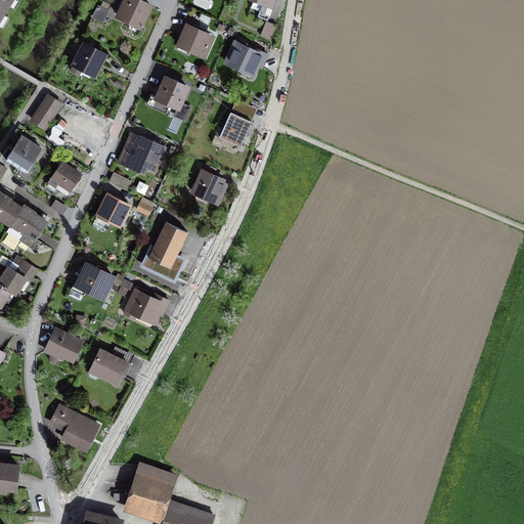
[(0,0),(0,16),(10,0),(0,0)]
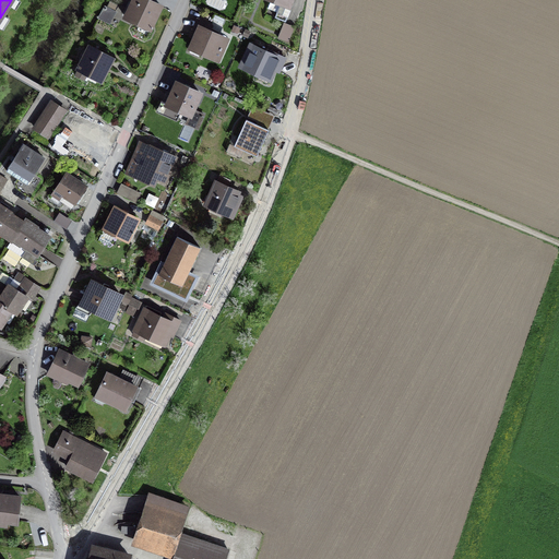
[(133,0),(126,16),(151,28),(162,6),(149,0),(133,0)]
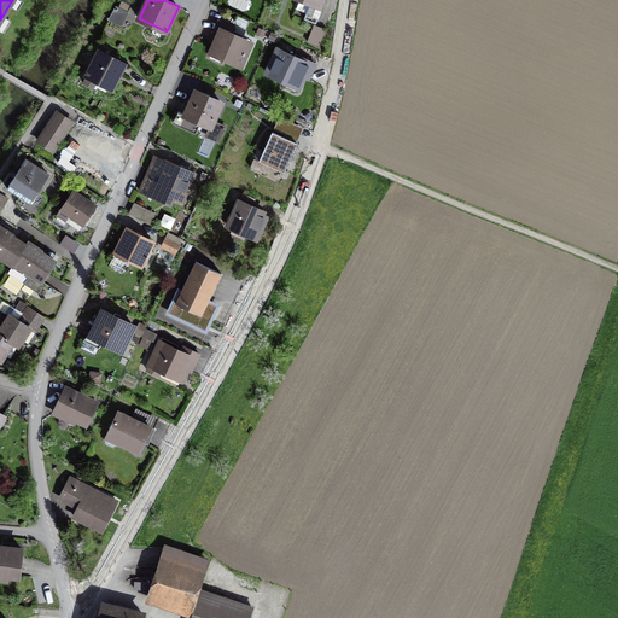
[(301,0),(310,4),(304,19),(316,24),(322,7),(320,6),(321,0),(301,0)]
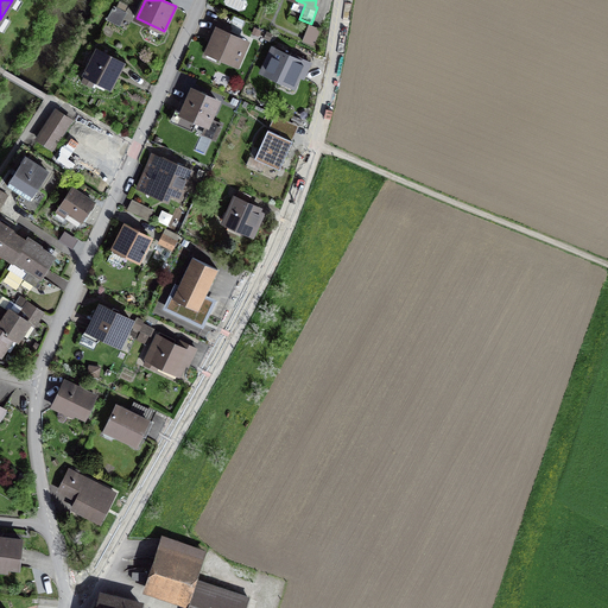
[(114,7),(108,18),(118,24),(124,13),(114,7)]
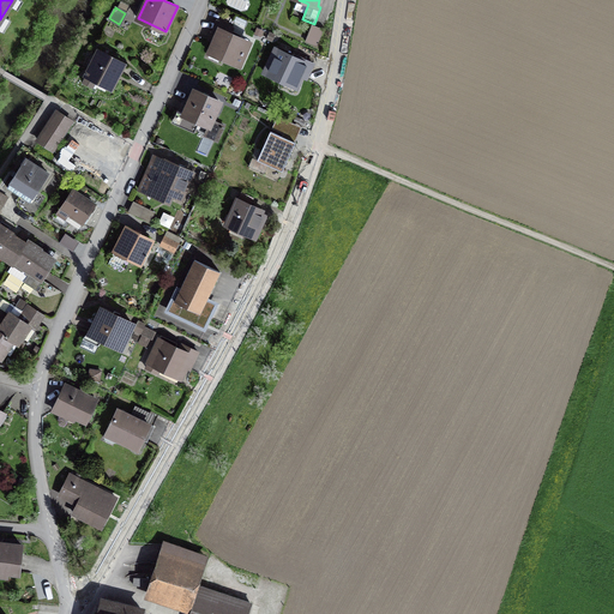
[(217,22),(212,34),(217,37),(209,56),(218,61),(221,56),(239,65),(248,42),(230,34),(233,29),(217,22)]
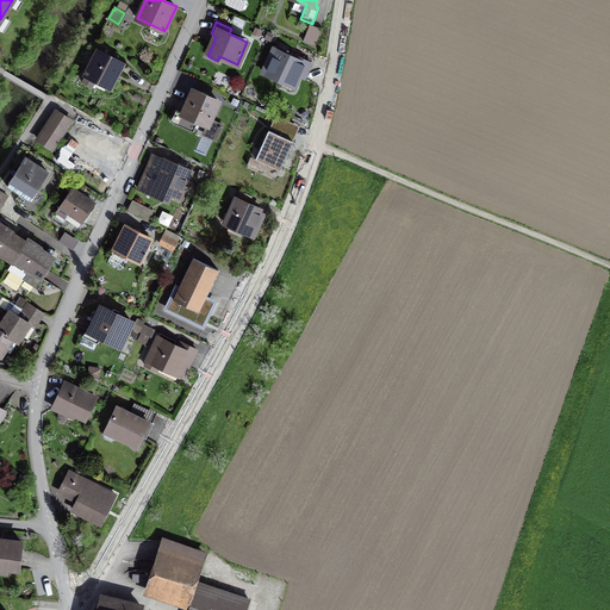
[(294,58),(274,49),(263,72),(284,82),(281,86),(292,91),(294,87),(302,70),(306,73),(311,63),(296,55),(294,58)]
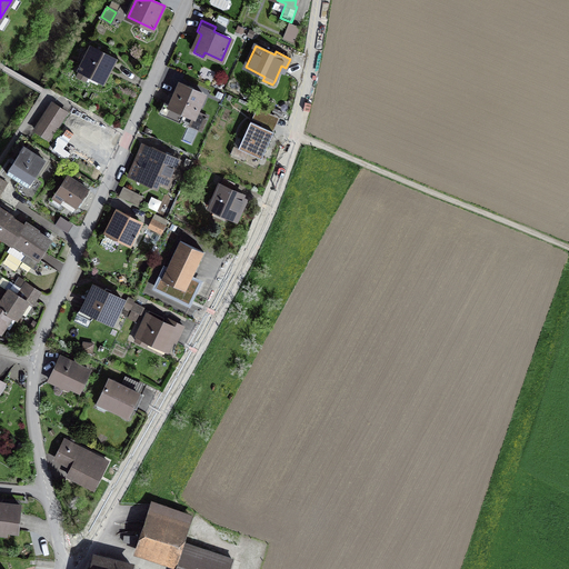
[(115,59),(92,48),(78,76),(88,81),(91,76),(102,81),(115,59)]
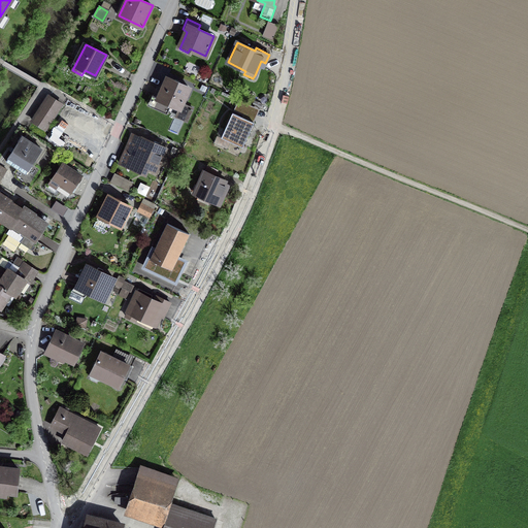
[(189,89),(167,78),(159,97),(153,95),(149,104),(167,112),(170,104),(180,108),(176,116),(185,119),(187,120),(192,108),(183,104),(189,89)]
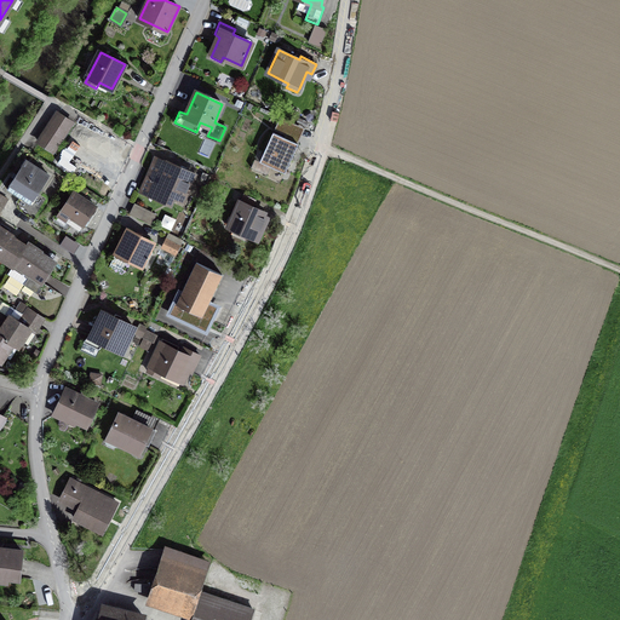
[(72,122),(58,113),(39,142),(52,150),(72,122)]
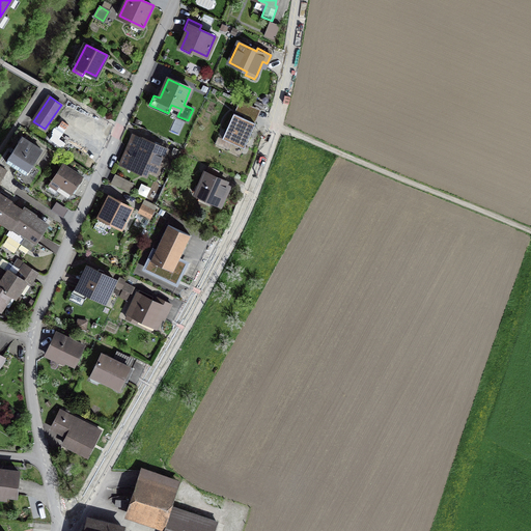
[(241,101),(235,111),(243,114),(247,104),(241,101)]
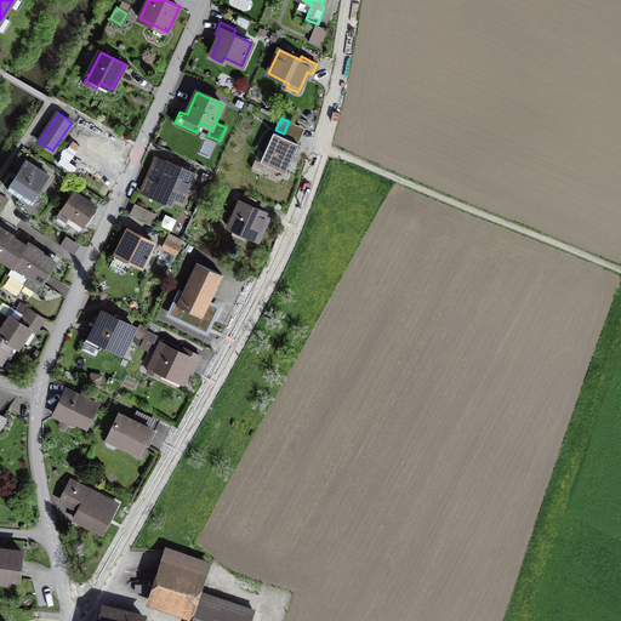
[(298,144),(273,132),(261,161),(285,172),(298,144)]
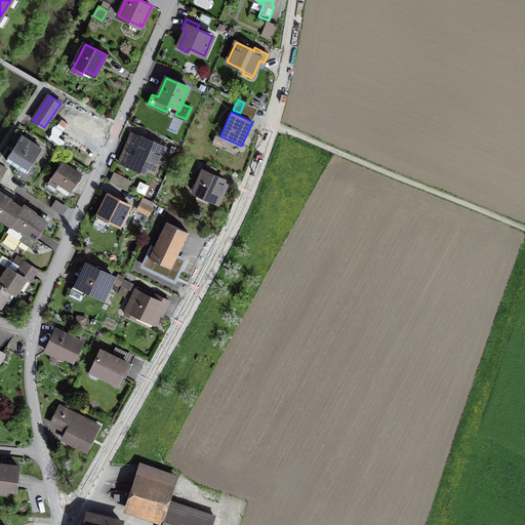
[(140,140),(130,135),(119,162),(133,168),(136,161),(155,168),(164,148),(142,138),(140,140)]
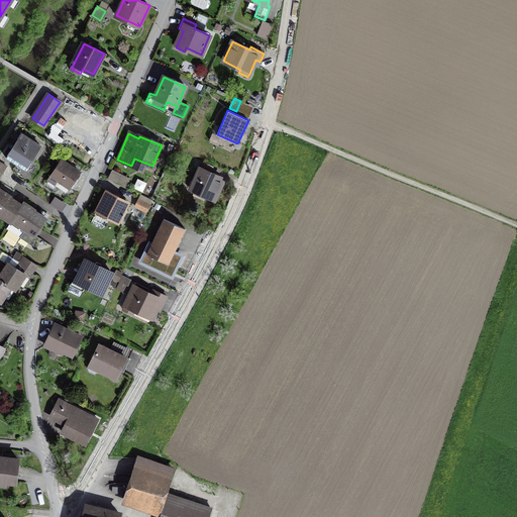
[(40,146),(21,134),(6,158),(25,171),(40,146)]
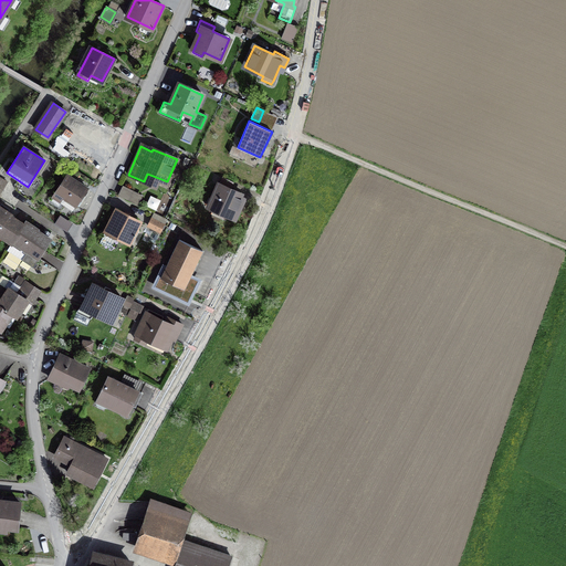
[(87,189),(67,176),(56,191),(76,206),(87,189)]
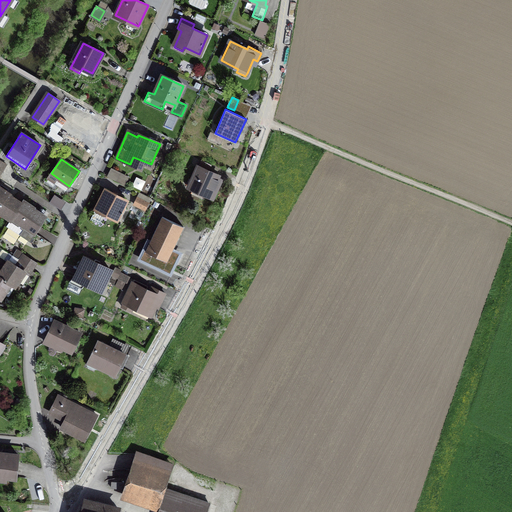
[(218,176),(198,167),(189,187),(209,196),(212,188),(217,190),(221,181),(216,179),(218,176)]
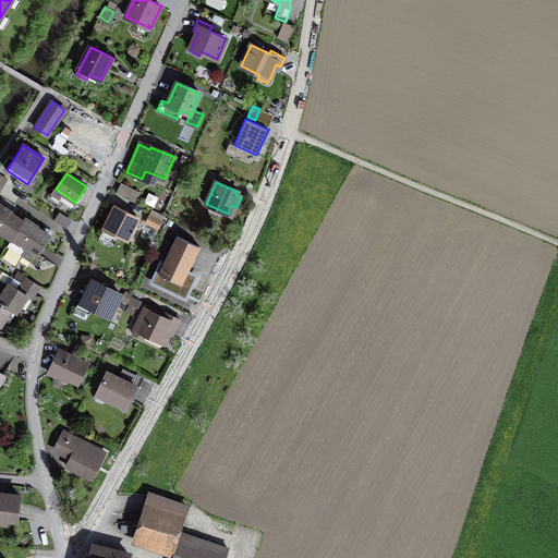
[(140,195),(120,185),(117,192),(135,202),(140,195)]
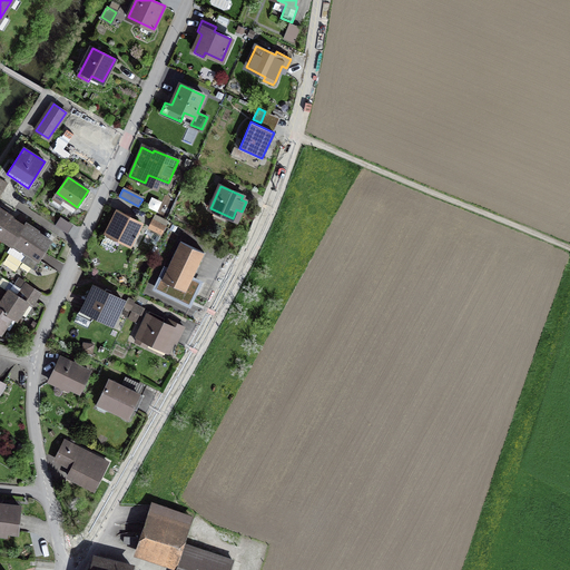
[(0,236),(12,245),(25,226),(11,217),(12,216),(0,208),(0,236)]
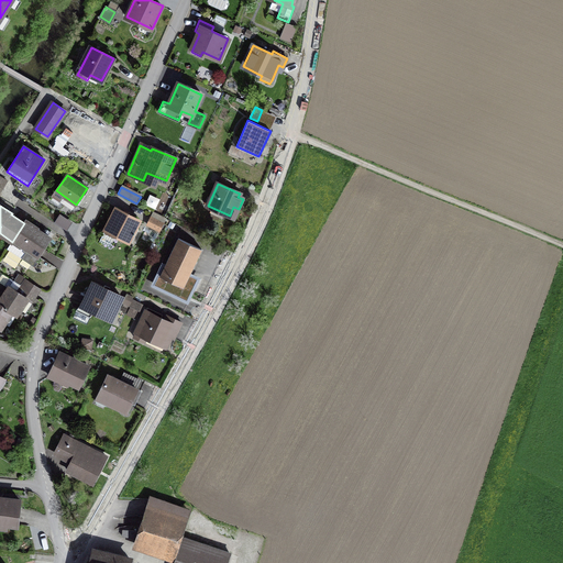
[(139,220),(117,209),(106,230),(129,241),(139,220)]
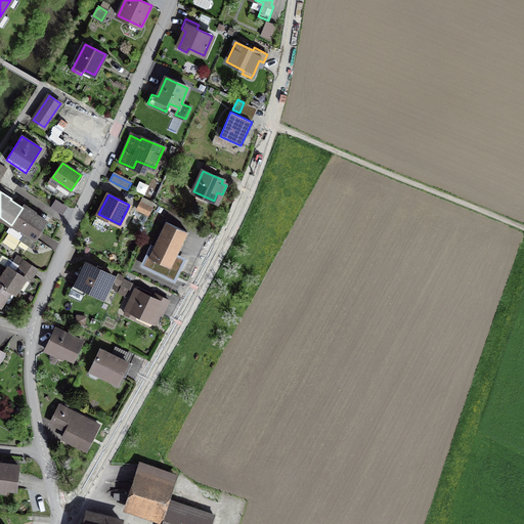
[(143,198),(137,209),(148,215),(155,204),(143,198)]
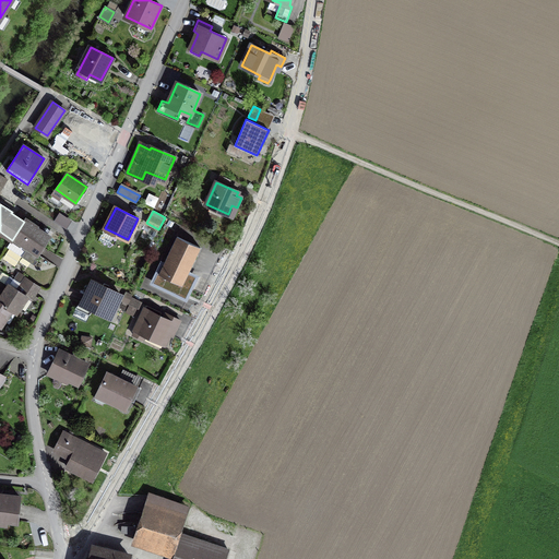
[(24,222),(12,240),(8,247),(33,263),(50,236),(37,228),(37,227),(25,218),(24,222)]
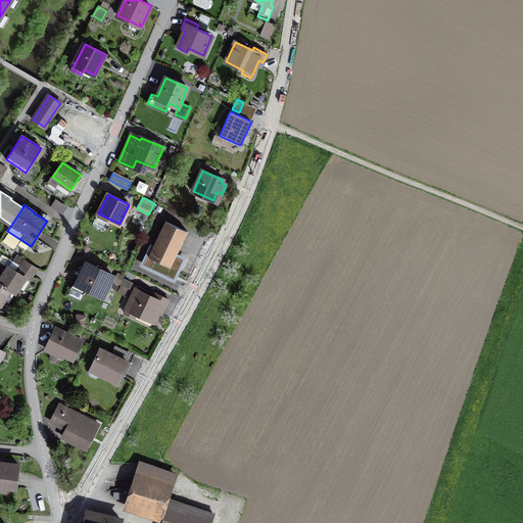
[(165,222),(144,266),(172,279),(177,269),(181,258),(176,255),(187,232),(165,222)]
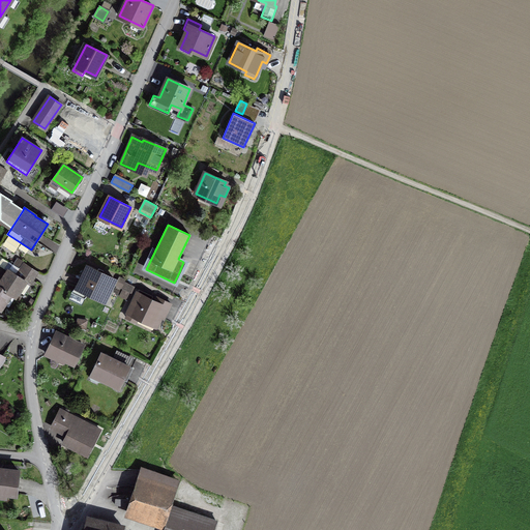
[(17,275),(25,281),(30,284),(37,272),(25,264),(17,275)]
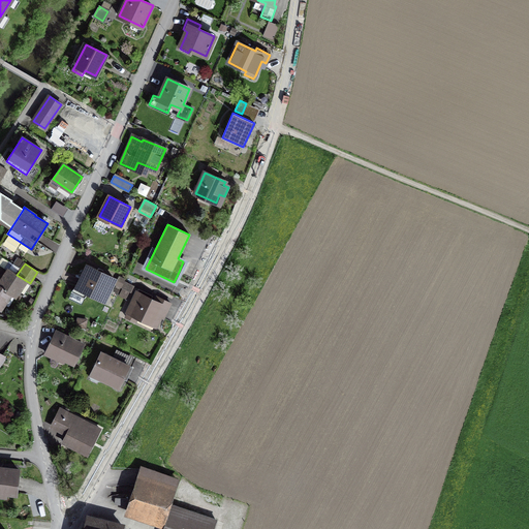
[(114,278),(88,266),(78,287),(103,300),(114,278)]
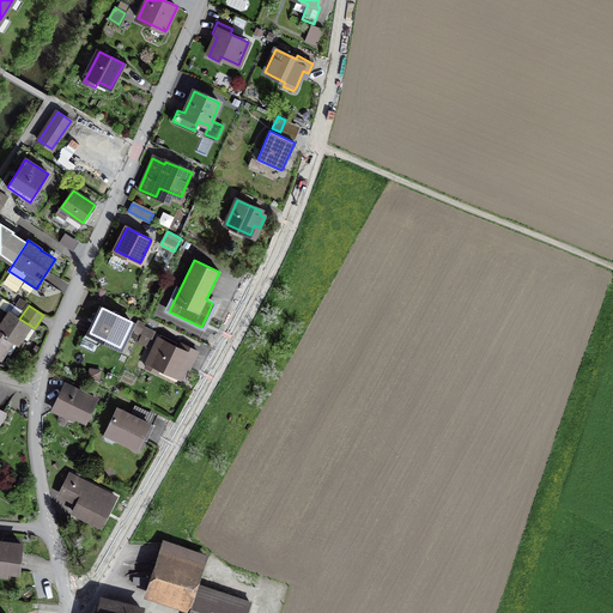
[(10,313),(0,326),(0,331),(12,339),(17,343),(29,325),(19,319),(10,313)]
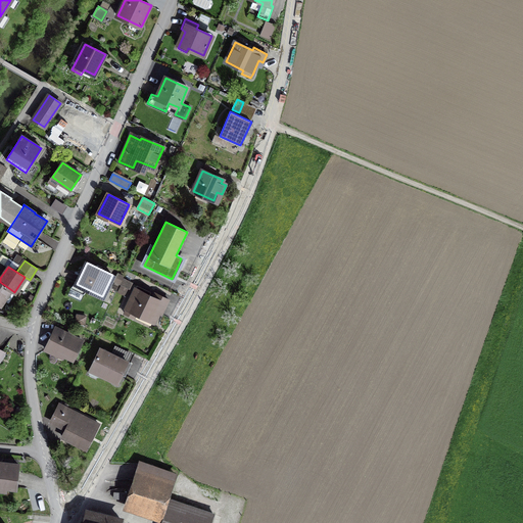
[(129,292),(133,278),(116,273),(112,288),(129,292)]
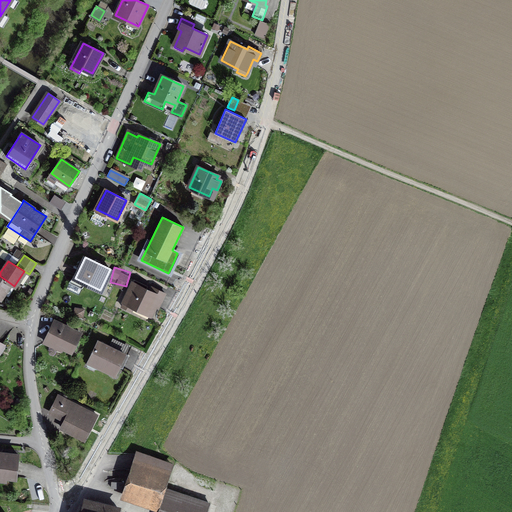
[(0,298),(10,283),(0,276),(0,298)]
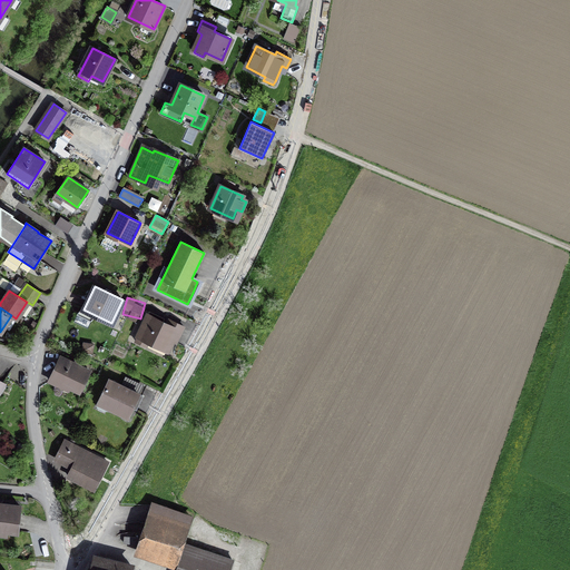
[(167,324),(148,315),(136,342),(146,346),(148,341),(167,351),(176,334),(179,336),(184,326),(169,320),(167,324)]
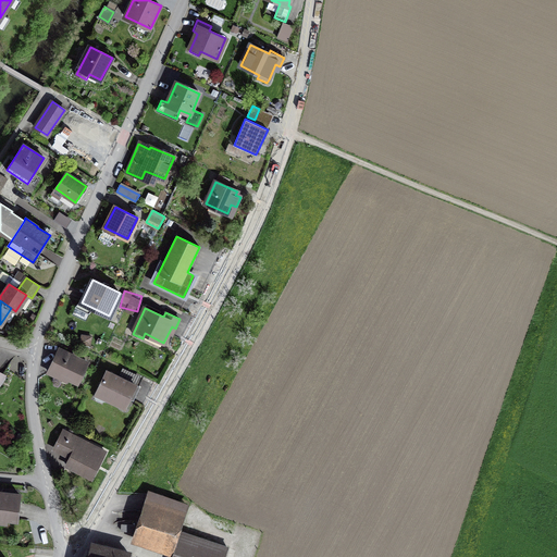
[(93,336),(82,335),(81,343),(90,345),(93,336)]
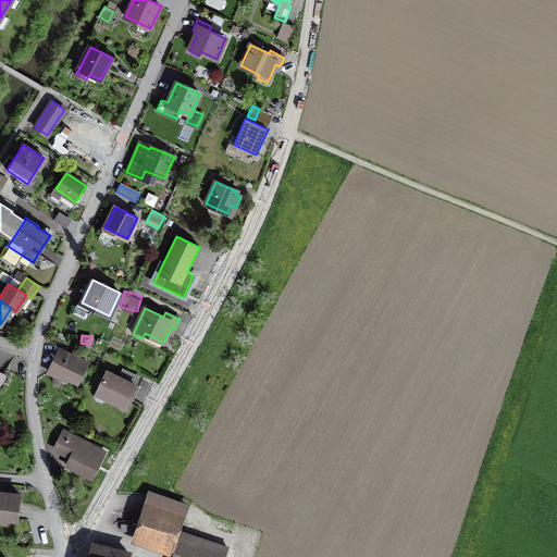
[(87,362),(60,349),(49,373),(59,378),(61,374),(77,382),(87,362)]
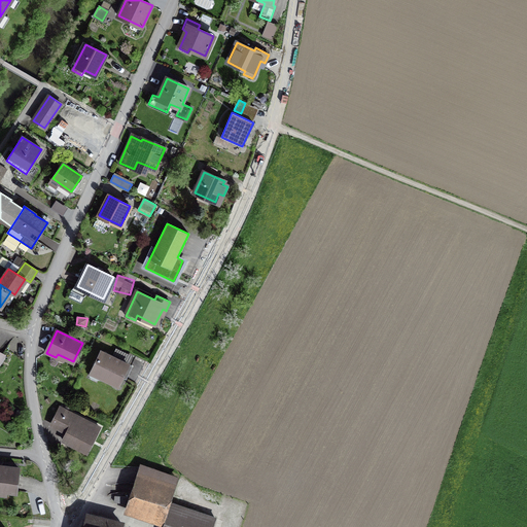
[(116,359),(101,351),(93,370),(101,374),(100,376),(118,385),(125,373),(128,374),(131,365),(116,358),(116,359)]
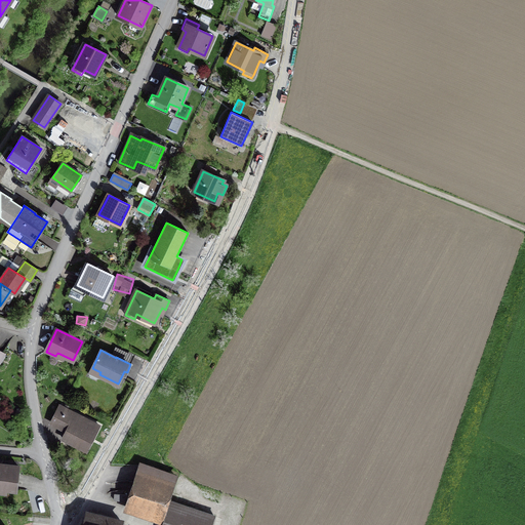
[(98,426),(59,406),(53,419),(69,427),(63,439),(86,450),(98,426)]
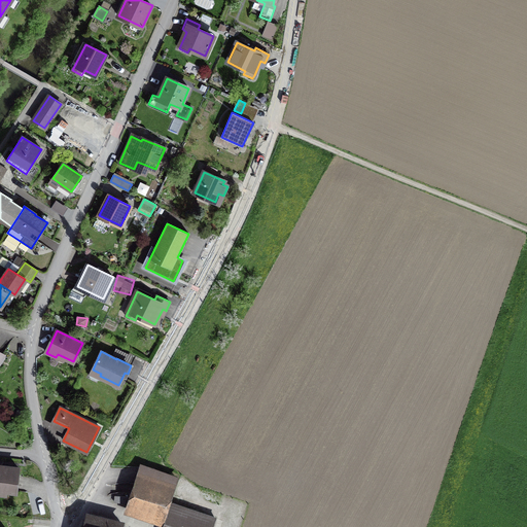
[(18,467),(0,465),(0,489),(15,491),(18,467)]
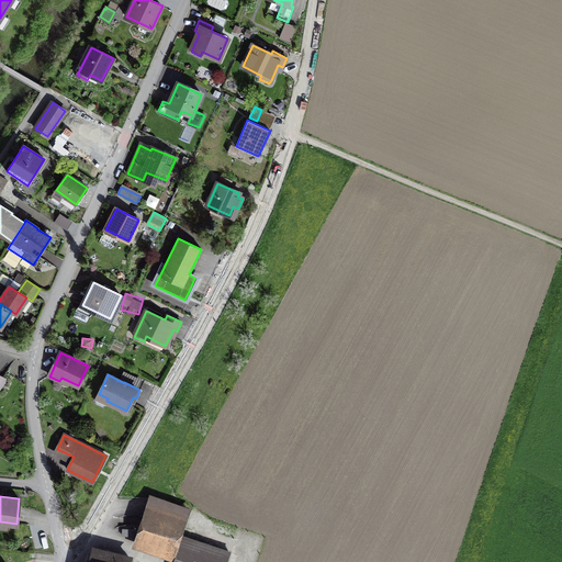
[(139,538),(173,549),(187,510),(153,498),(139,538)]
